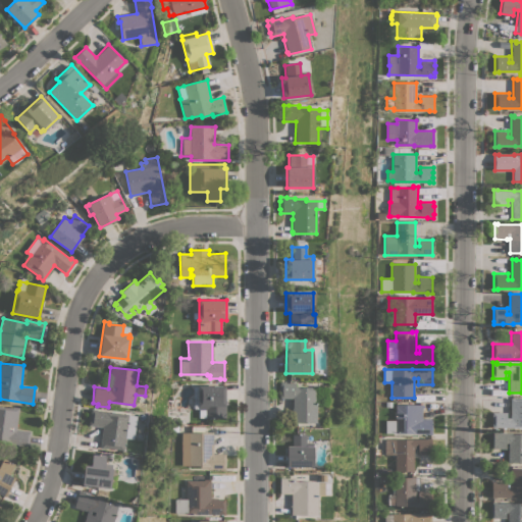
[(316,422),(292,422),(292,408),(293,408),(293,399),(279,399),(279,393),(278,393),(278,386),(279,386),(279,382),(284,382),(285,382),(295,382),(295,386),(299,386),(299,387),(306,387),(306,389),(315,389),(316,422)]
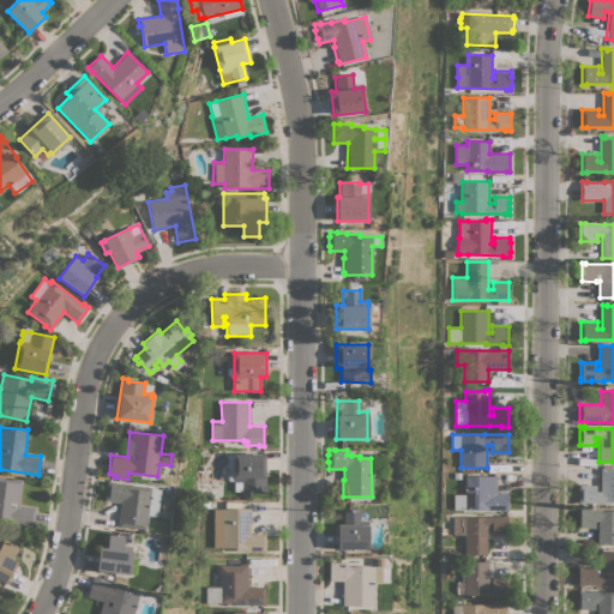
[(242,492),(242,491),(234,491),(234,482),(234,477),(233,477),(233,453),(266,453),(265,492),(242,492)]
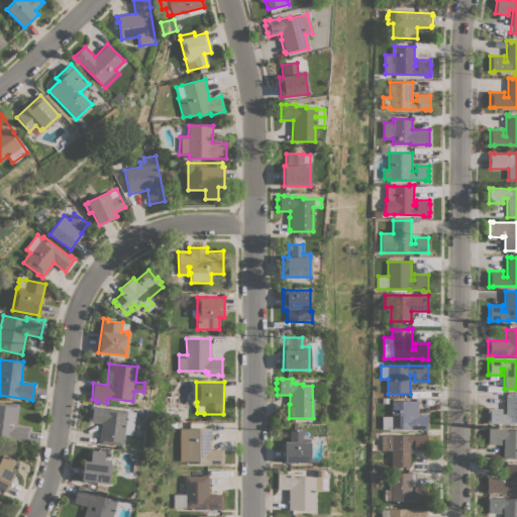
[(516,423),(488,423),(488,408),(502,408),(502,414),(506,414),(506,394),(509,394),(509,395),(516,395),(516,423)]
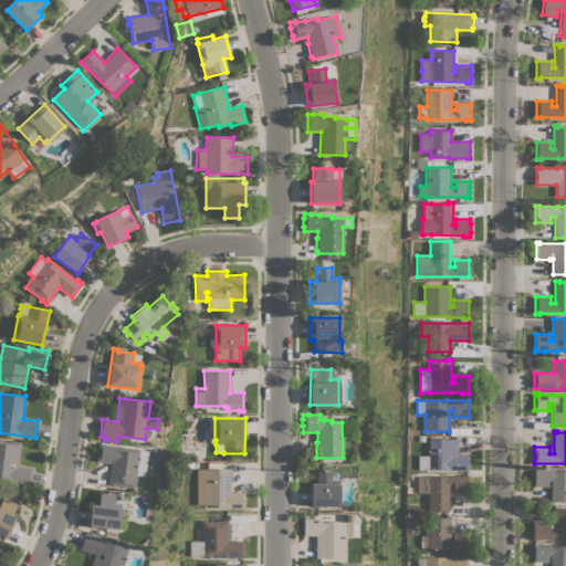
[(458,439),(458,454),(469,454),(468,471),(463,471),(463,470),(418,470),(418,456),(429,456),(429,439),(458,439)]
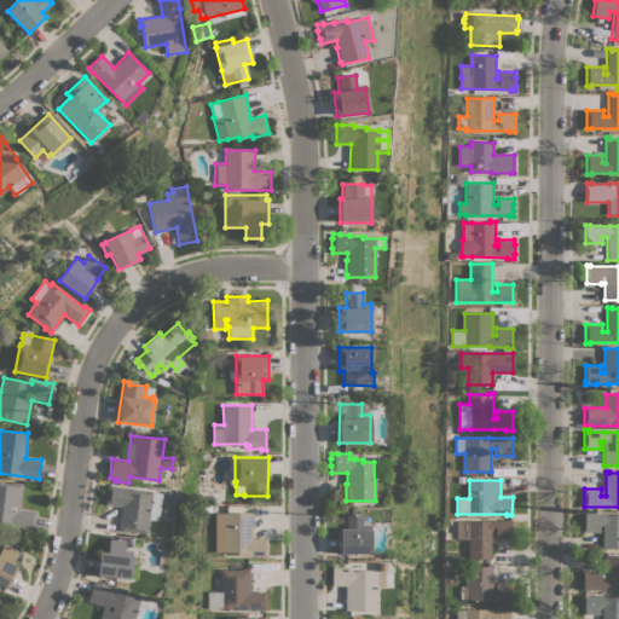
[(19,509),(36,512),(34,531),(12,528),(12,525),(0,522),(0,481),(16,484),(16,482),(23,482),(19,509)]
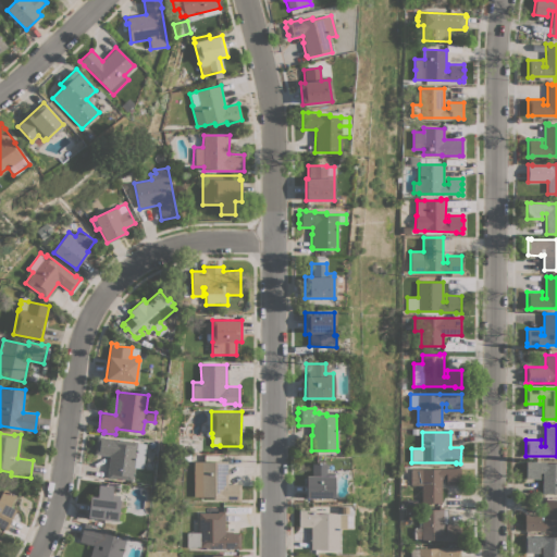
[(112,478),(112,479),(107,478),(109,456),(95,454),(97,436),(110,437),(110,438),(112,438),(126,440),(126,441),(136,442),(136,443),(145,444),(141,468),(133,467),(132,480),(112,478)]
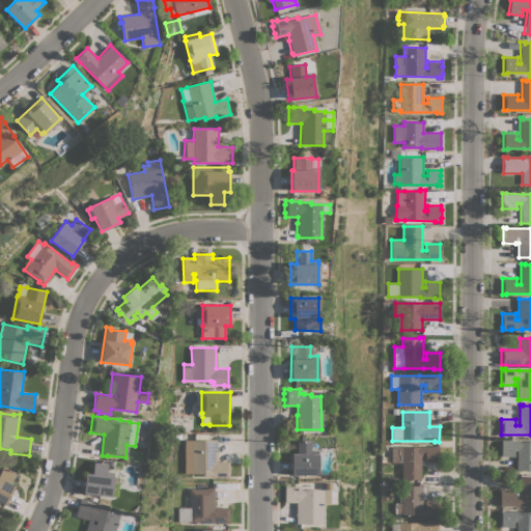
[(185,440),(217,440),(217,442),(217,454),(217,462),(229,462),(229,467),(230,467),(230,474),(229,474),(229,478),(223,478),(223,477),(214,477),(214,476),(202,475),(202,473),(185,473),(185,440)]
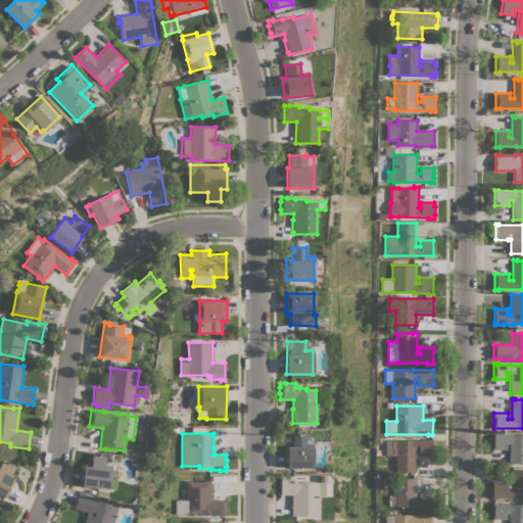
[(287,468),(287,446),(292,446),(292,434),(305,435),(305,443),(314,443),(313,468),(287,468)]
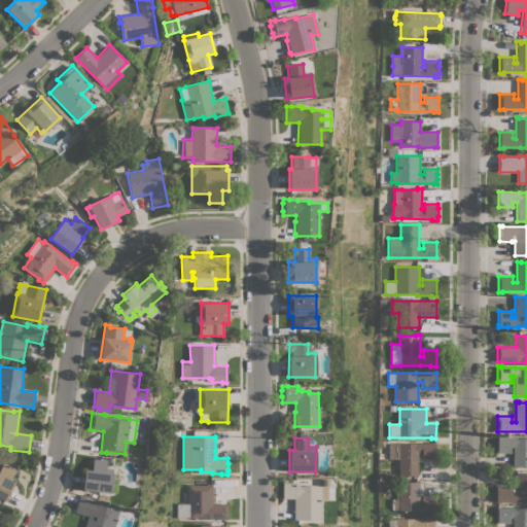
[(526,467),(514,467),(514,447),(511,447),(511,453),(498,453),(497,437),(517,437),(517,438),(526,438),(526,467)]
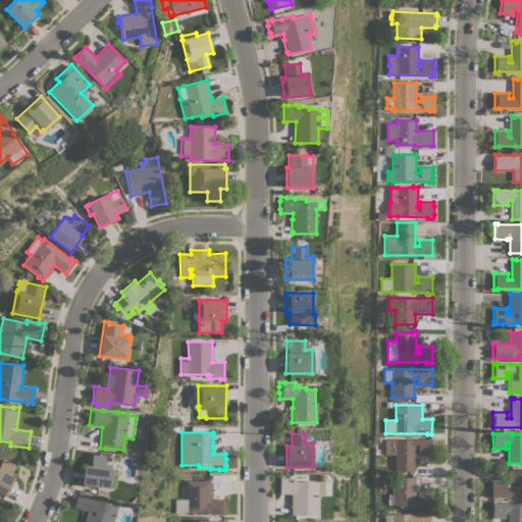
[(385,438),(412,439),(412,438),(427,438),(432,438),(431,455),(418,454),(418,449),(414,449),(413,472),(409,472),(395,471),(396,455),(384,455),(385,438)]
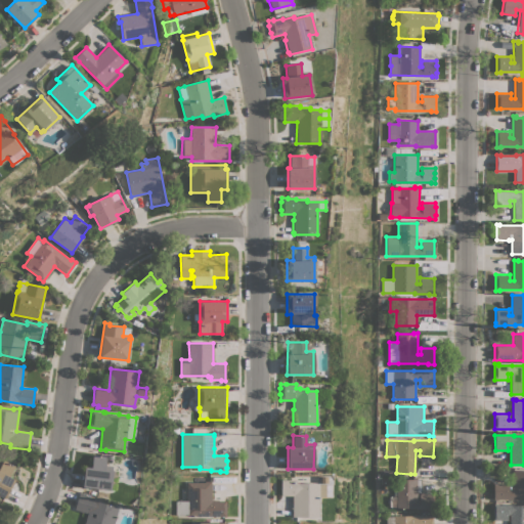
[(82,487),(85,467),(91,468),(92,454),(106,456),(105,465),(112,466),(112,470),(113,470),(110,490),(82,487)]
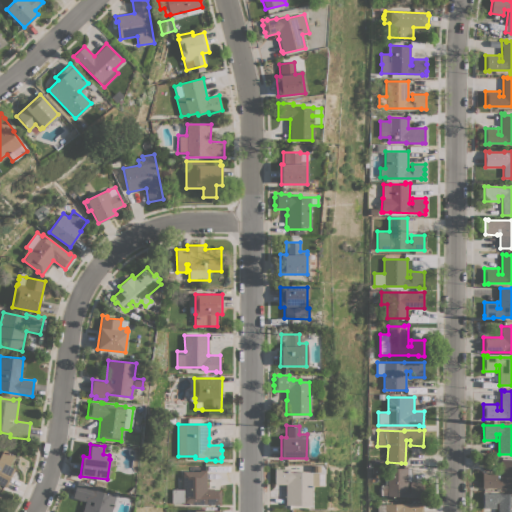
[(0,448),(3,450),(3,449),(14,455),(9,466),(15,469),(5,487),(0,484),(0,448)]
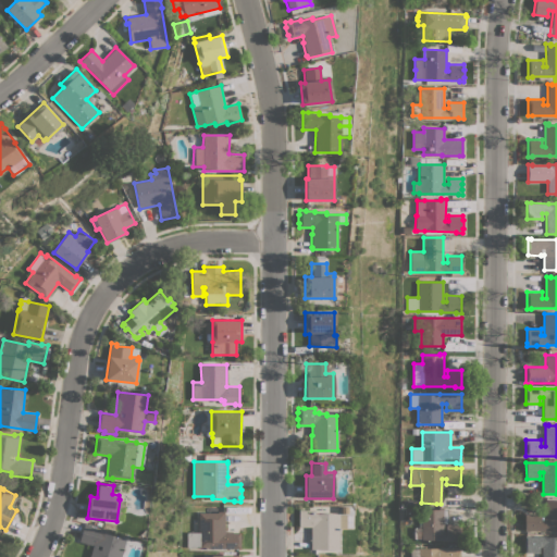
[(556,500),(556,530),(529,530),(529,531),(524,531),(524,515),(540,515),(540,514),(544,514),(544,500),(556,500)]
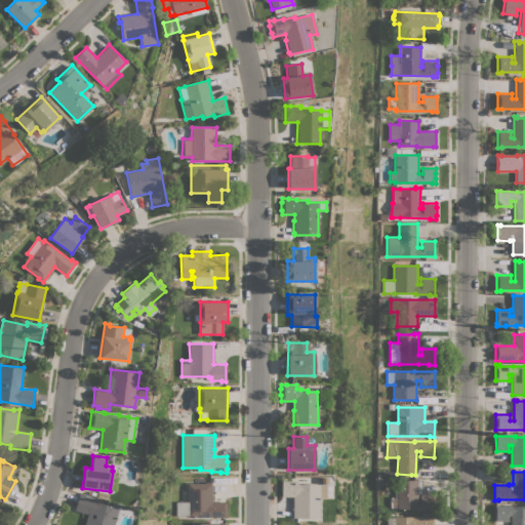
[(292,496),(281,496),(281,480),(286,480),(286,481),(296,481),(296,484),(299,484),(318,484),(318,485),(325,485),(325,498),(319,498),(319,518),(292,518),(292,496)]
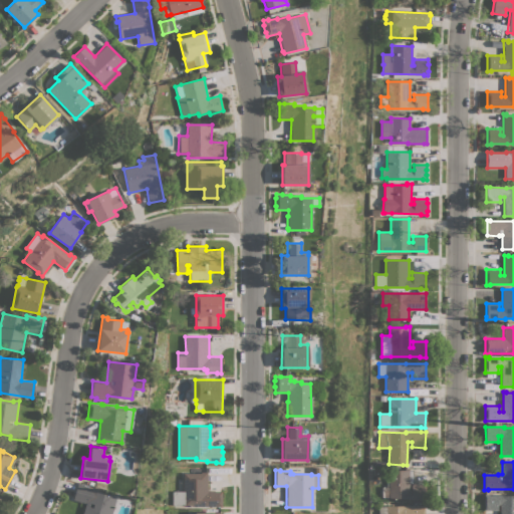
[(381,497),(381,488),(387,487),(387,486),(387,471),(413,471),(413,483),(409,483),(409,485),(412,485),(412,484),(425,484),(425,500),(423,500),(423,502),(412,502),(412,499),(405,499),(405,500),(400,500),(400,499),(389,499),(389,497),(381,497)]
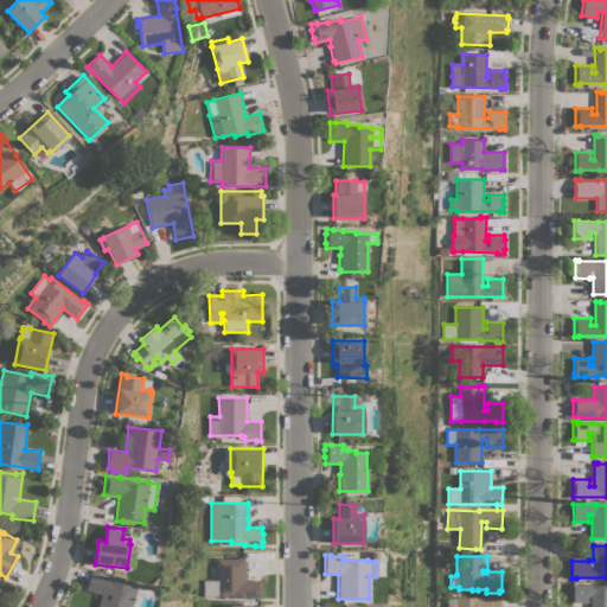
[(204,580),(217,580),(217,558),(237,558),(237,557),(246,557),(246,580),(262,580),(262,598),(217,598),(217,596),(204,596),(204,580)]
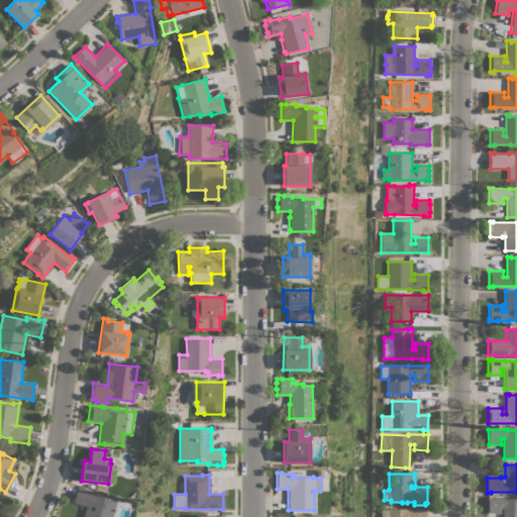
[(111,516),(82,516),(86,506),(73,502),(78,486),(83,488),(83,489),(92,492),(92,494),(116,501),(111,516)]
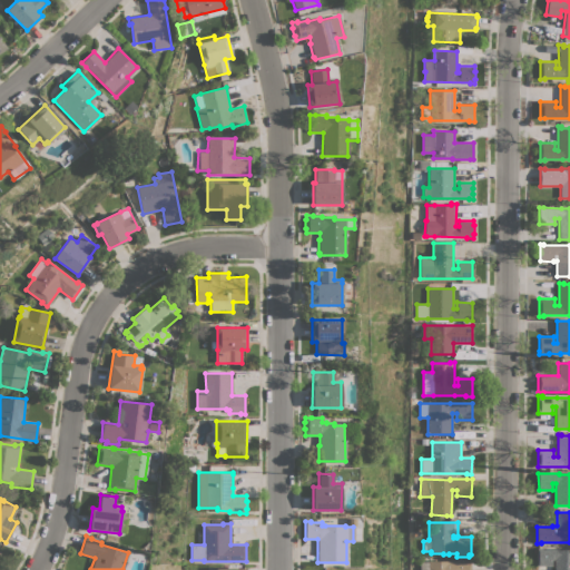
[(569,569),(554,569),(554,559),(552,559),(552,566),(537,566),(537,561),(536,561),(536,552),(537,552),(537,549),(542,549),(556,549),(556,550),(569,550),(569,569)]
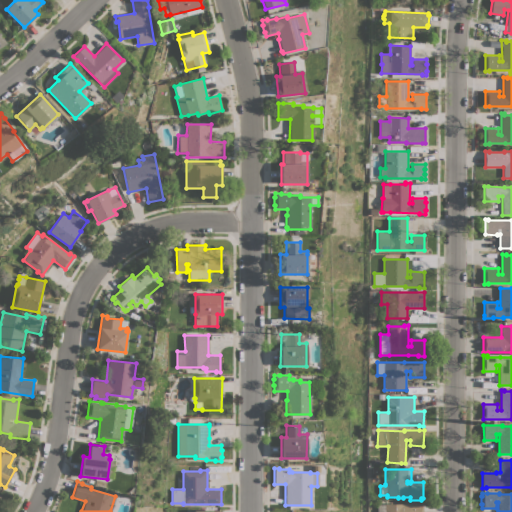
[(423,511),(377,511),(377,504),(385,504),(385,503),(419,504),(419,503),(423,503),(423,511)]
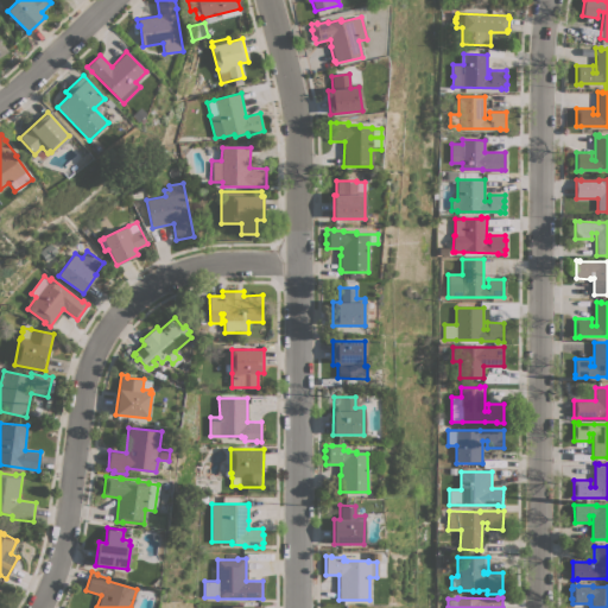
All buildings are outlined.
